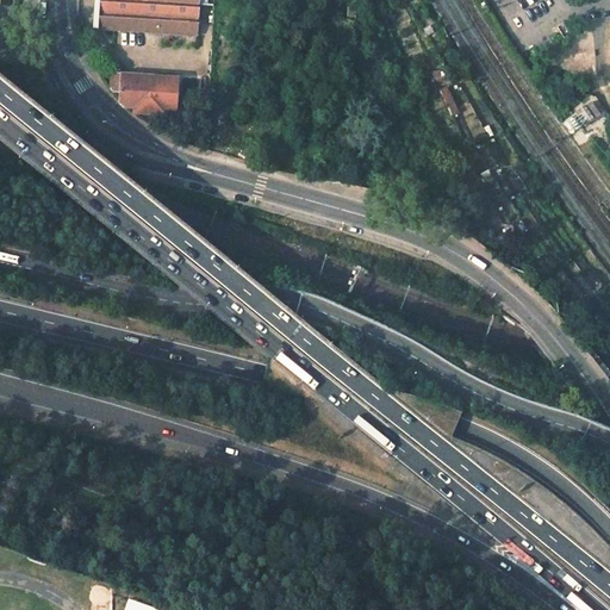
[(99,0),(98,29),(101,30),(122,31),(160,33),(161,0),(99,0)]
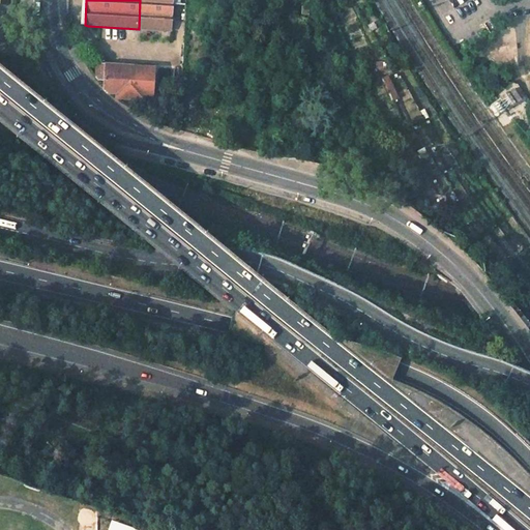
[(172,0),(140,0),(139,29),(171,30),(172,0)]
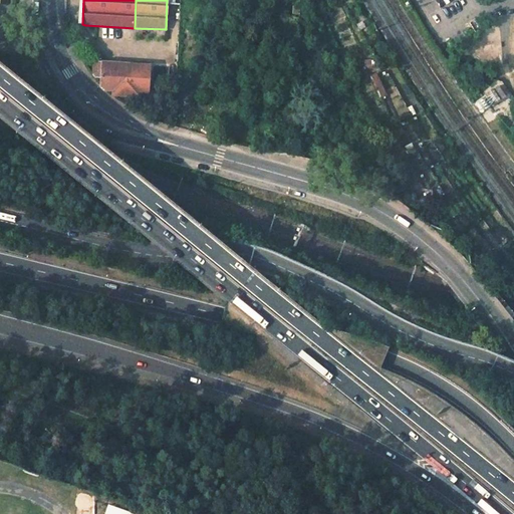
[(476,18),(468,23),(474,33),(482,28),(476,18)]
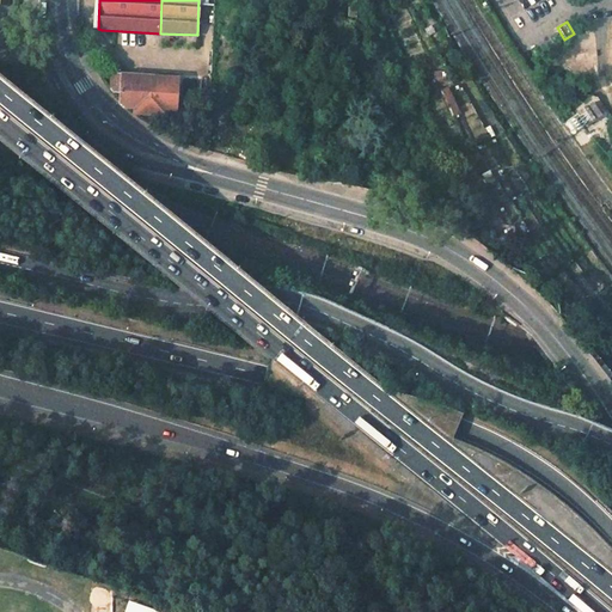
[(158,78),(112,75),(111,90),(114,92),(121,92),(121,104),(126,108),(135,109),(135,114),(166,115),(166,110),(177,111),(178,79),(158,78)]
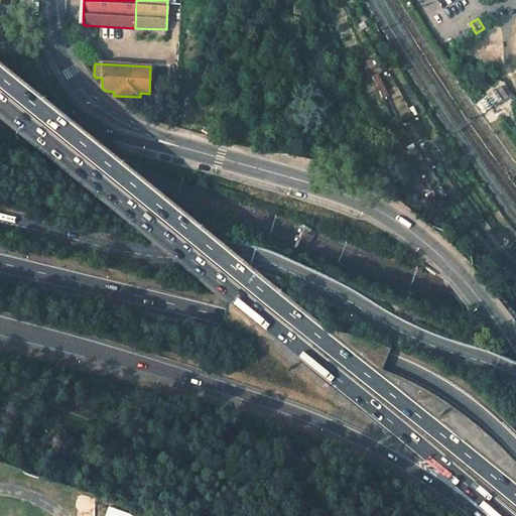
[(508,98),(500,87),(487,96),(494,107),(508,98)]
